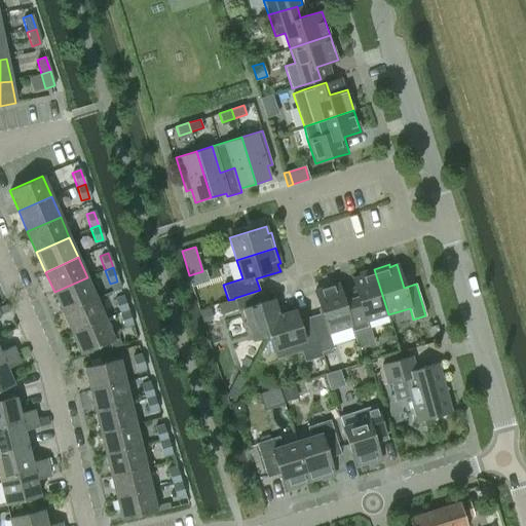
[(352,278),(360,301),(344,306),(350,327),(351,332),(368,327),(367,322),(388,314),(374,269),(359,274),(360,276),(352,278)]
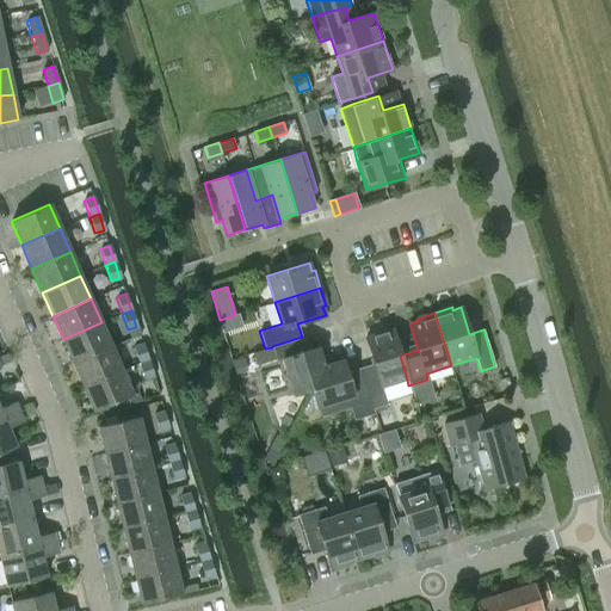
[(102,322),(63,339),(73,363),(112,346),(102,322)]
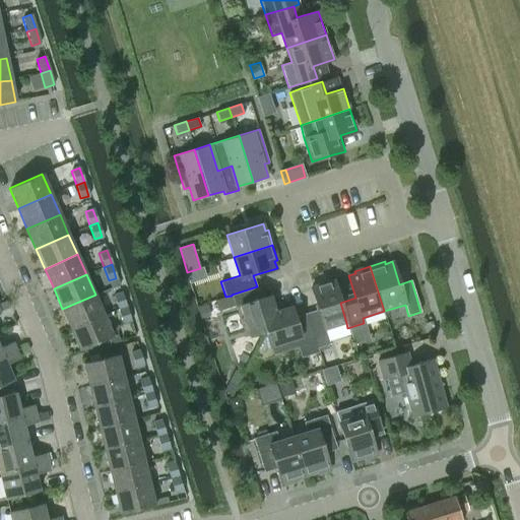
[(318,310),(307,313),(315,338),(314,338),(317,348),(330,344),(325,329),(346,323),(340,303),(333,280),(311,286),(318,310)]
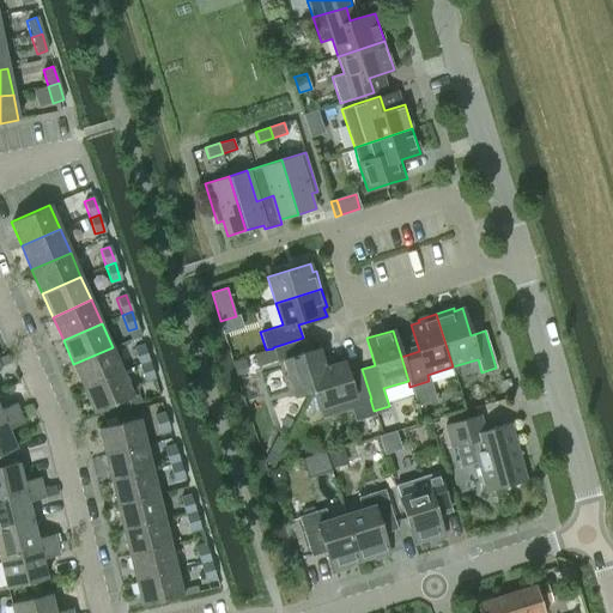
[(307,352),(303,338),(273,347),(278,363),(284,360),(295,396),(313,390),(325,366),(320,349),(307,352)]
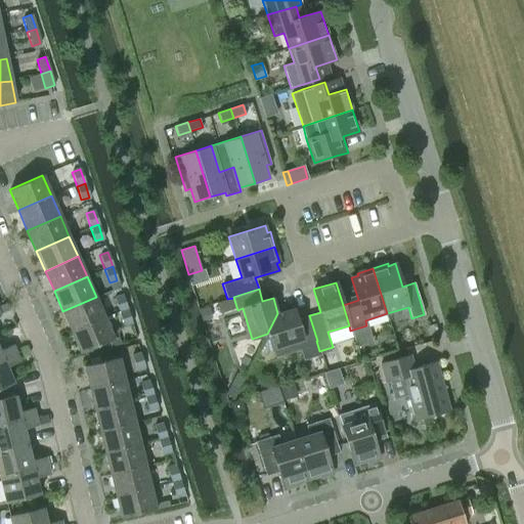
[(119,311),(127,308),(122,294),(114,297),(119,311)]
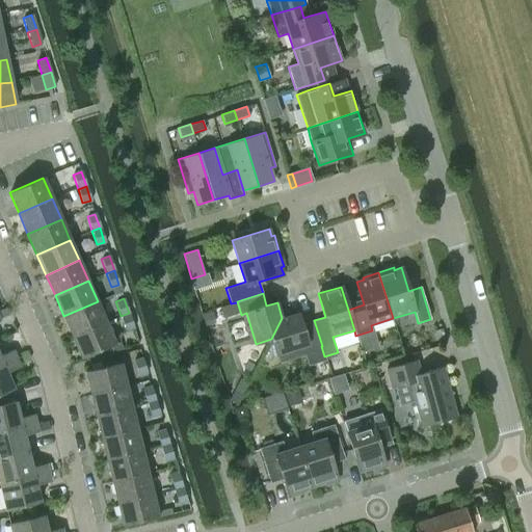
[(98,301),(63,316),(73,337),(106,321),(98,301)]
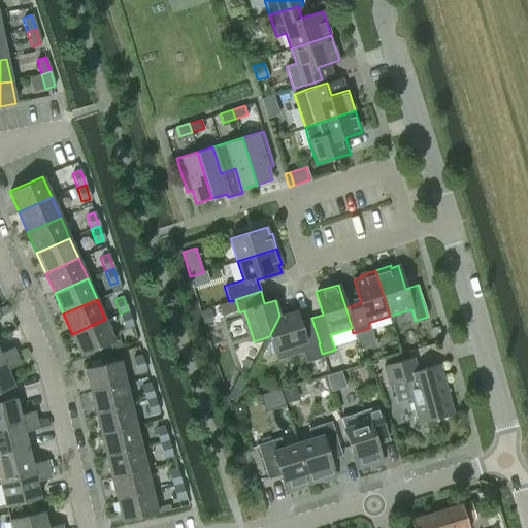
[(208,309),(201,311),(204,323),(212,321),(208,309)]
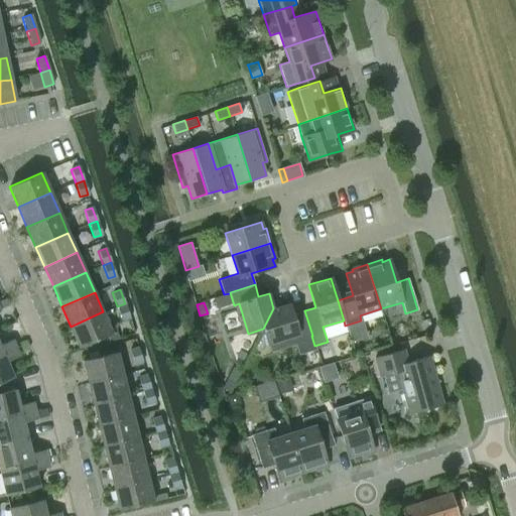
[(125,303),(117,306),(122,320),(130,317),(125,303)]
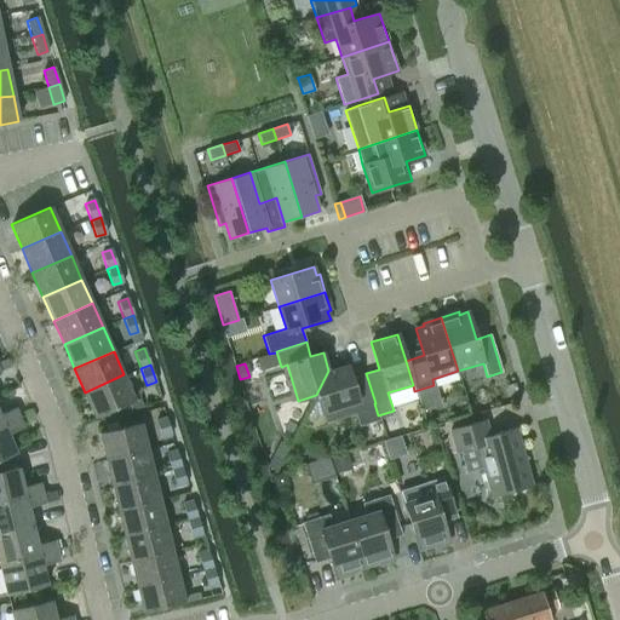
[(328,371),(316,395),(322,413),(359,402),(360,408),(375,403),(366,373),(351,378),(348,365),(328,371)]
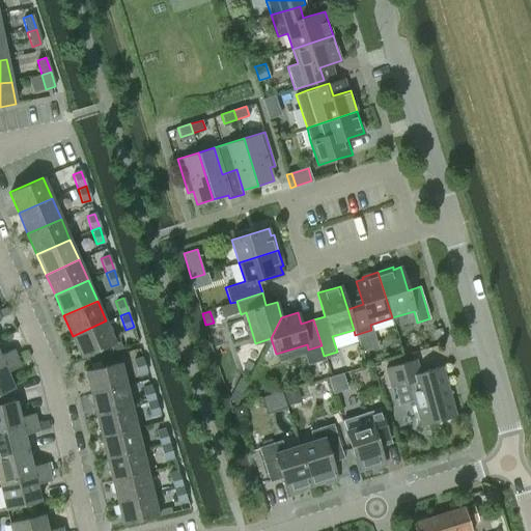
[(106,320),(73,336),(82,357),(115,342),(106,320)]
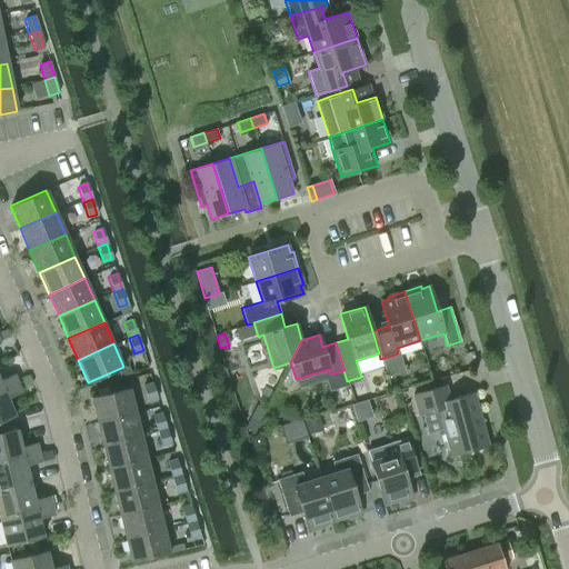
[(0,389),(17,382),(13,375),(0,380),(0,389)]
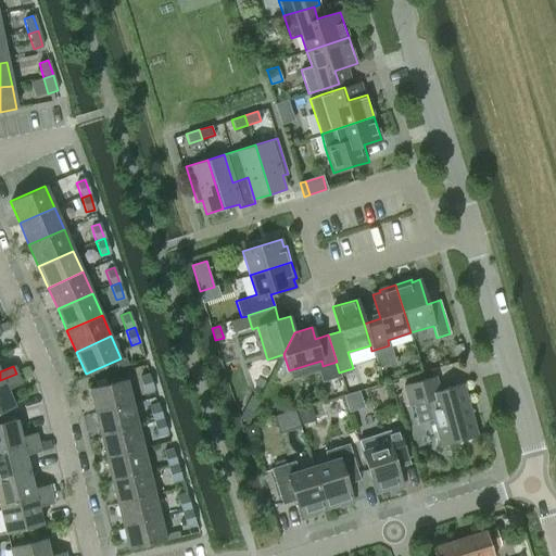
[(20,381),(16,374),(0,380),(0,411),(13,405),(5,388),(20,381)]
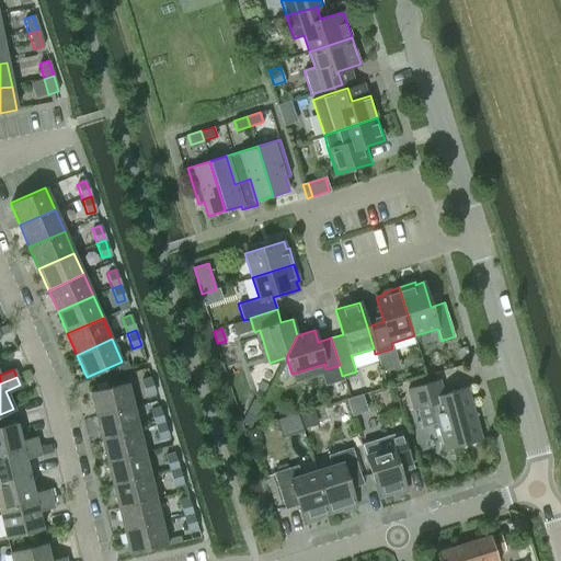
[(146,396),(155,393),(150,377),(140,380),(146,396)]
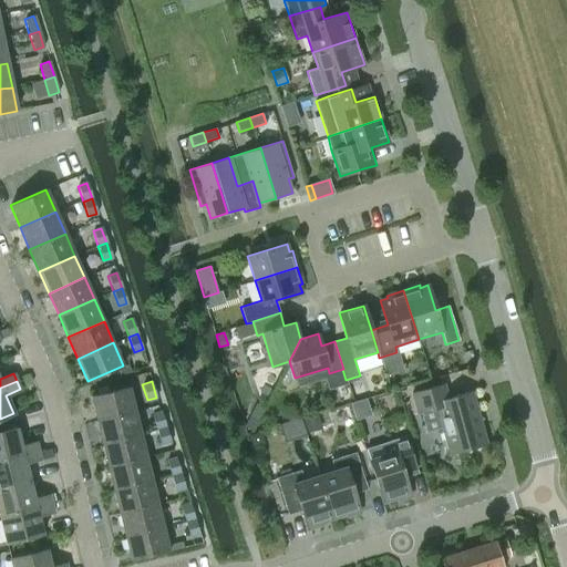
[(447,398),(443,384),(412,393),(418,414),(437,409),(450,455),(486,445),(471,391),(447,398)]
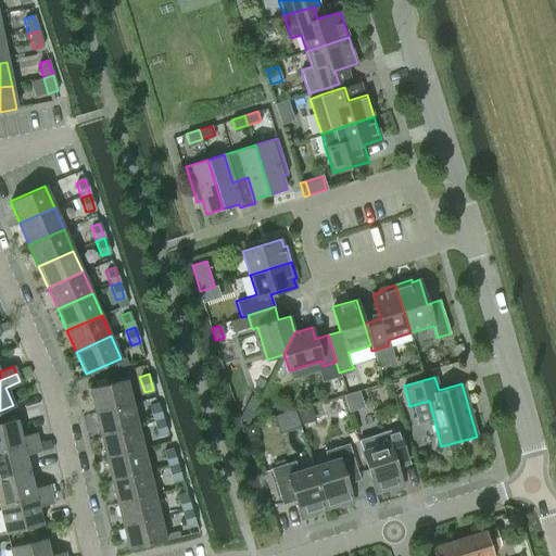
[(96,412),(133,403),(127,380),(90,389),(96,412)]
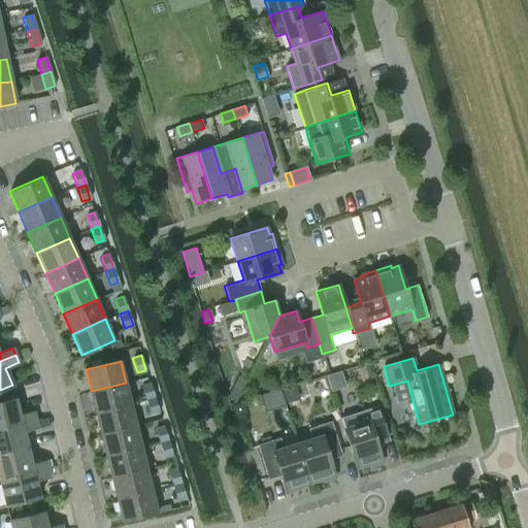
[(237,378),(228,397),(235,401),(245,383),(237,378)]
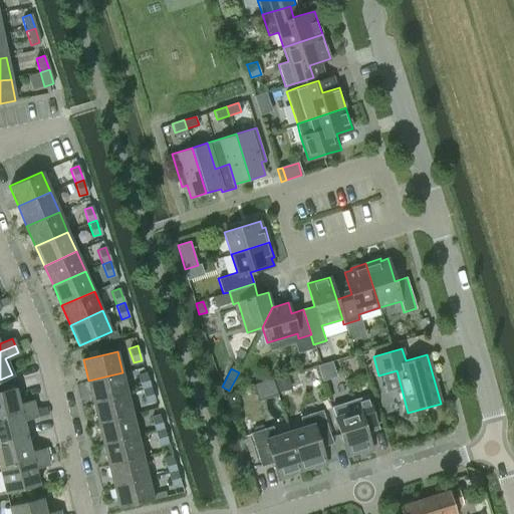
[(127,394),(122,372),(88,380),(93,402),(127,394)]
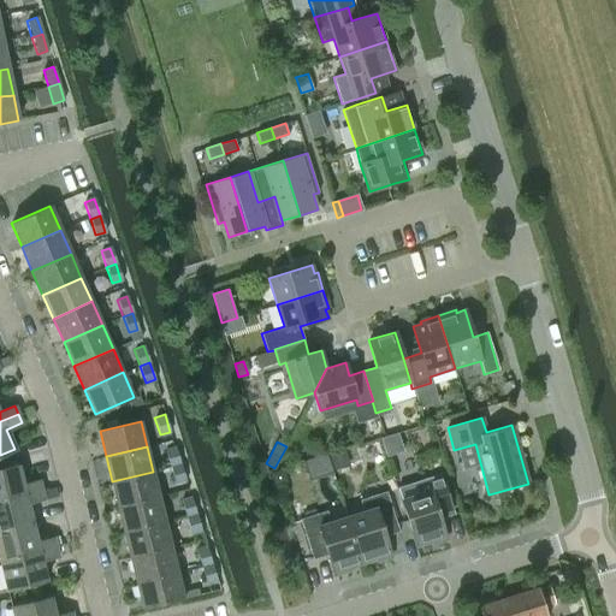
[(170,467),(181,463),(175,446),(165,450),(170,467)]
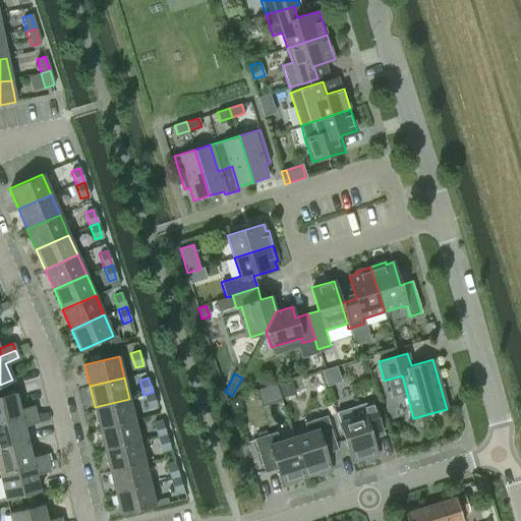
[(279,386),(281,395),(282,398),(295,394),(295,391),(292,383),(279,386)]
